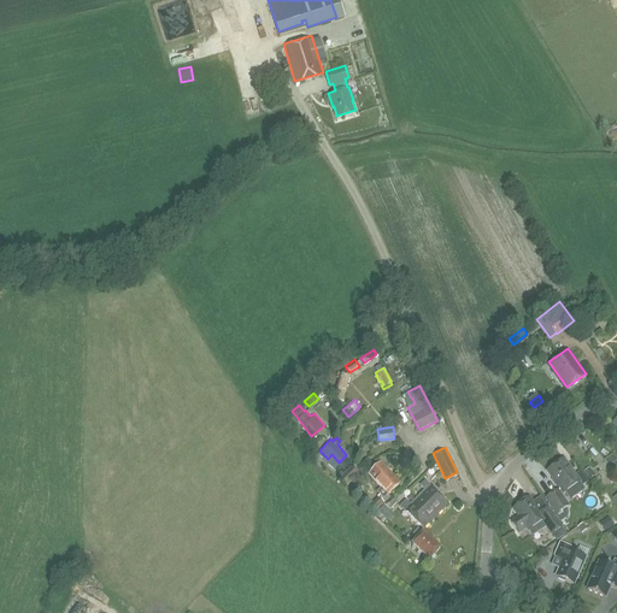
[(566,454),(550,466),(565,489),(582,477),(577,470),(566,454)]
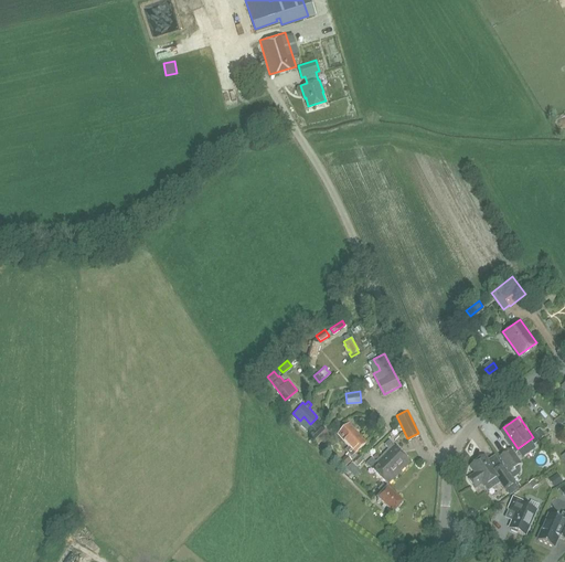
[(338,419),(331,424),(337,428),(342,423),(338,419)]
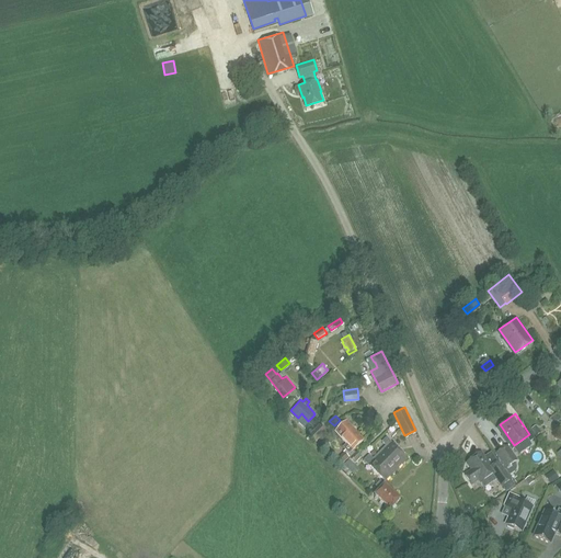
[(343,445),(348,451),(363,439),(345,420),(335,429),(347,442),(343,445)]
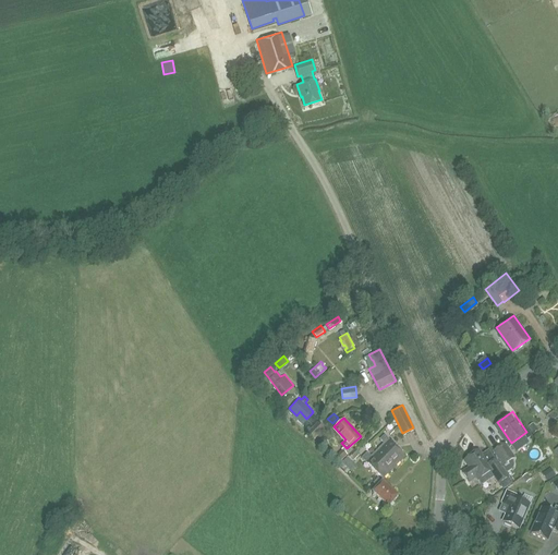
[(308,429),(314,434),(323,425),(318,420),(308,429)]
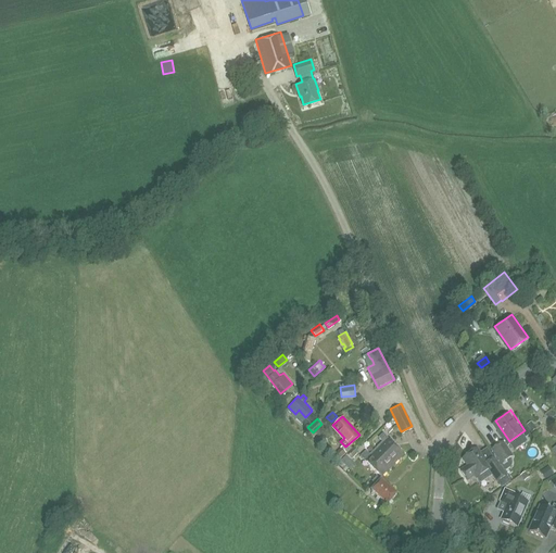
[(526,422),(530,428),(535,425),(531,418),(526,422)]
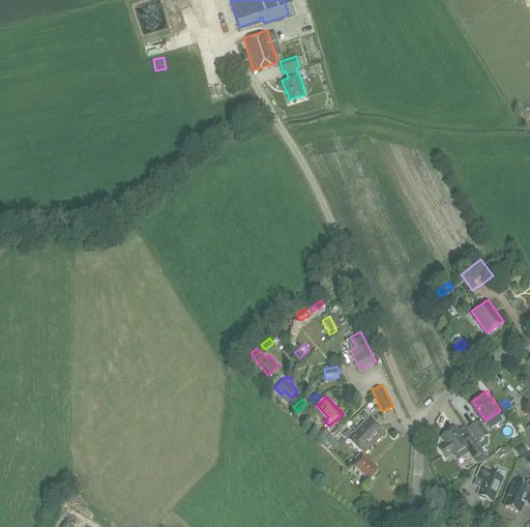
[(499,402),(496,404),(500,410),(498,411),(500,415),(505,411),(499,402)]
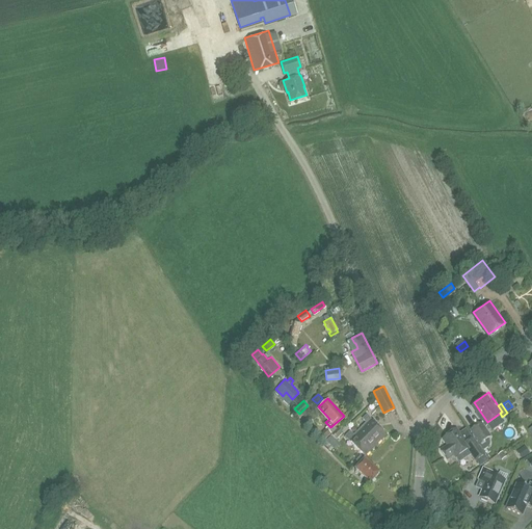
[(366,420),(361,425),(378,441),(386,432),(370,416),(370,417),(366,413),(363,417),(366,420)]
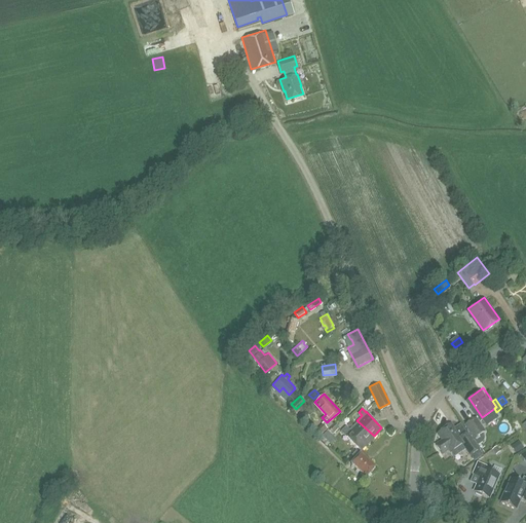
[(466,421),(476,435),(486,427),(477,414),(466,421)]
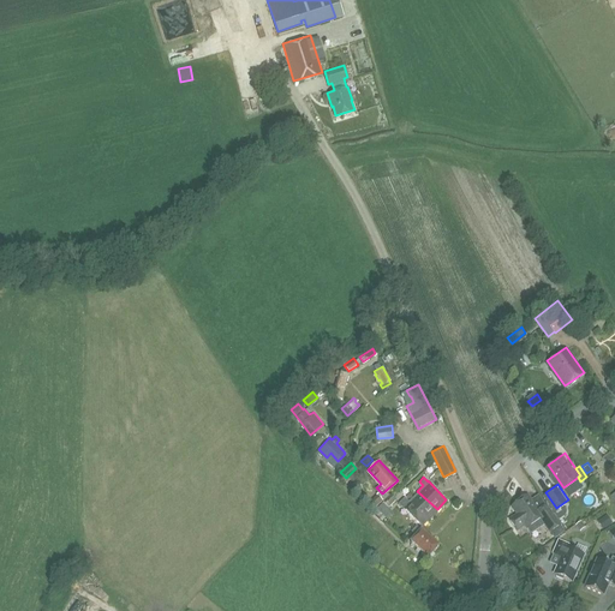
[(437,509),(417,491),(408,499),(404,495),(398,501),(422,525),(437,509)]
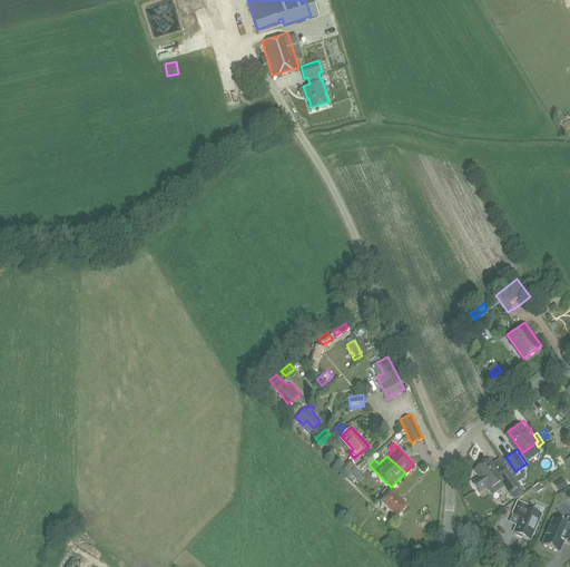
[(481,473),(473,478),(481,488),(488,484),(490,486),(503,477),(511,489),(521,484),(508,465),(501,470),(491,456),(475,466),(481,473)]
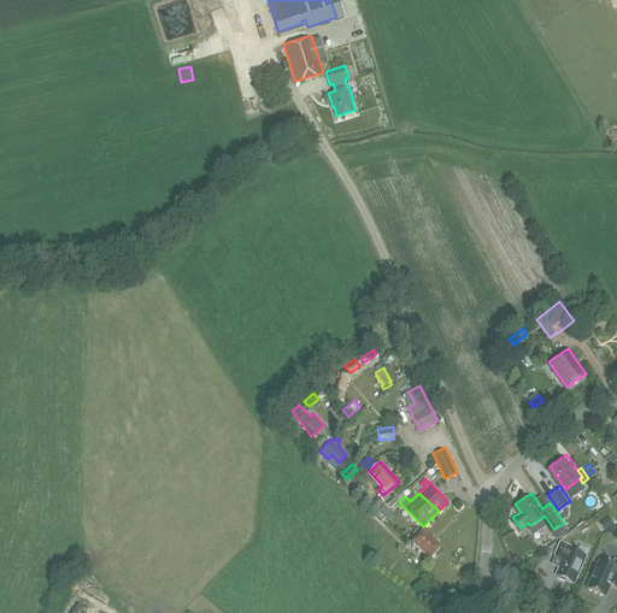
[(374,510),(383,500),(377,494),(368,504),(374,510)]
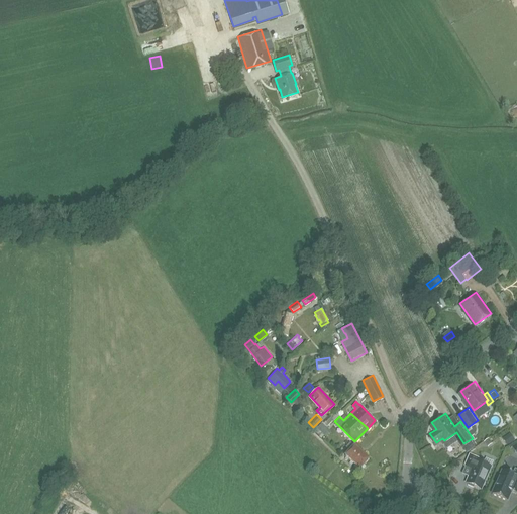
[(326,424),(333,418),(328,414),(322,420),(326,424)]
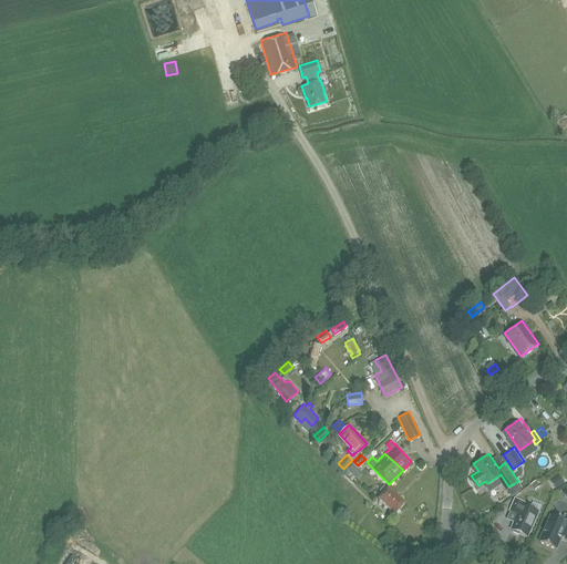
[(348,468),(352,472),(358,467),(353,462),(348,468)]
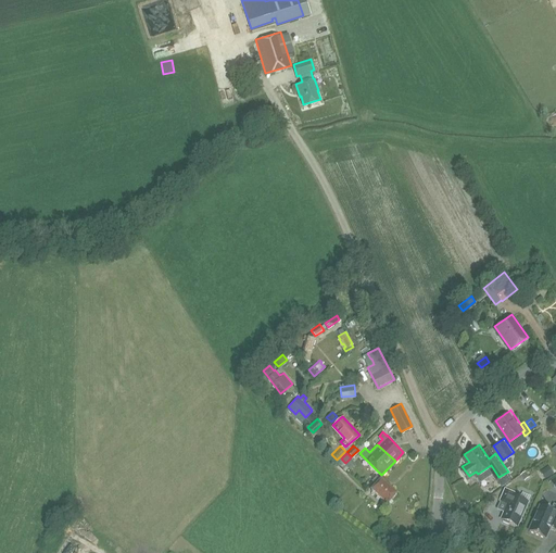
[(548,464),(542,468),(546,475),(553,470),(548,464)]
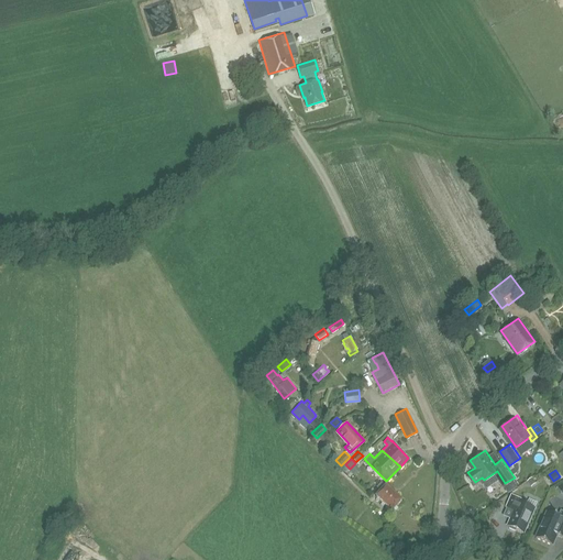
[(518,483),(515,478),(505,483),(509,490),(518,483)]
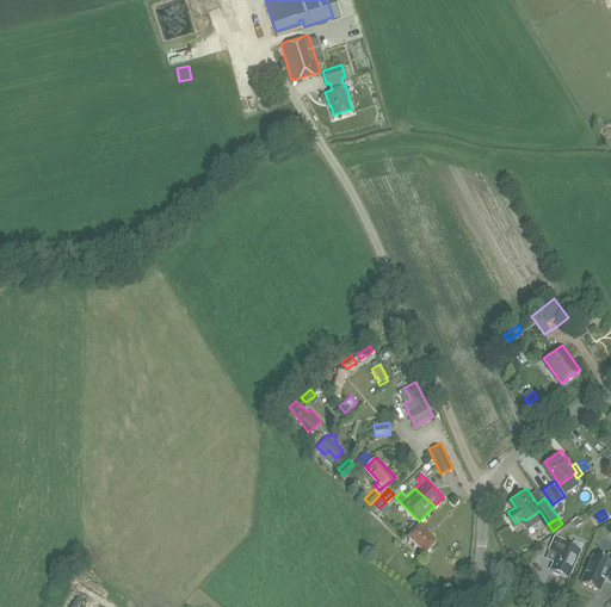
[(407,536),(425,552),(436,540),(418,525),(413,520),(408,526),(413,530),(407,536)]
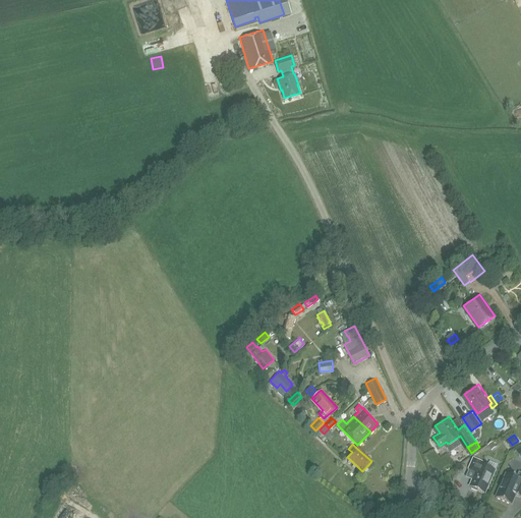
[(477,487),(484,491),(494,468),(486,465),(488,459),(475,455),(467,473),(473,476),(469,484),(471,485),(471,486),(476,488),(477,487)]
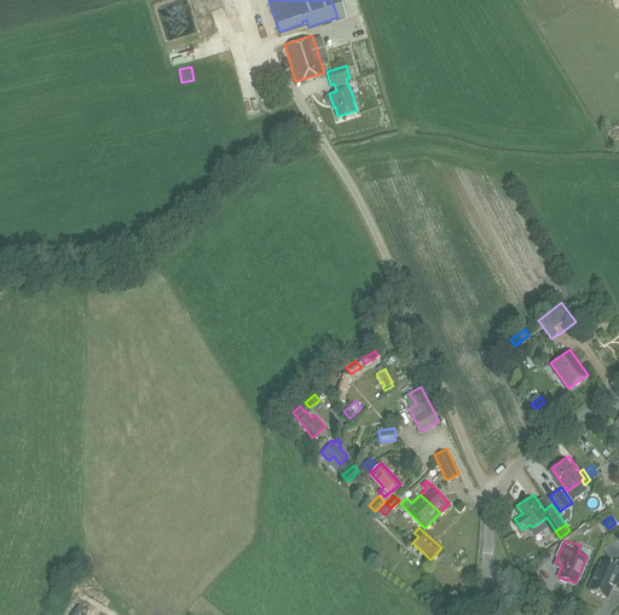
[(615,584),(618,585),(618,558),(615,558),(613,564),(601,560),(589,589),(606,596),(612,582),(615,582),(615,584)]
